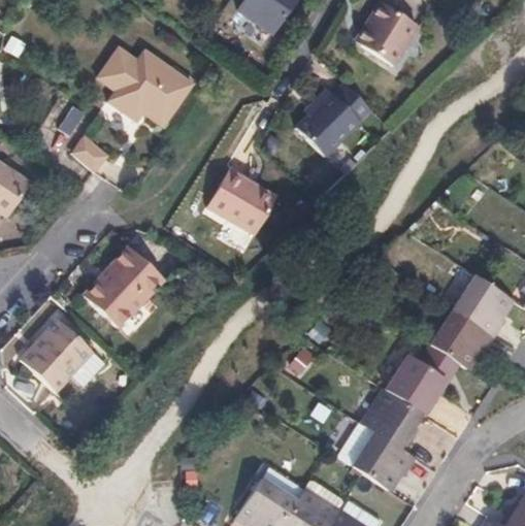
[(249,0),(242,9),(273,31),(295,0),(249,0)]
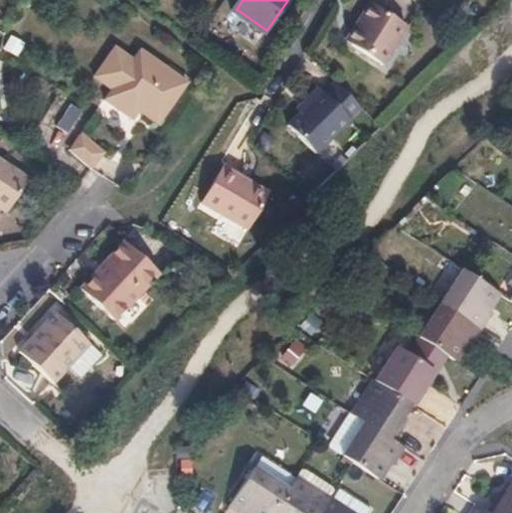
[(367,31),(358,45),(389,65),(415,27),(377,2),(361,27),(367,31)]
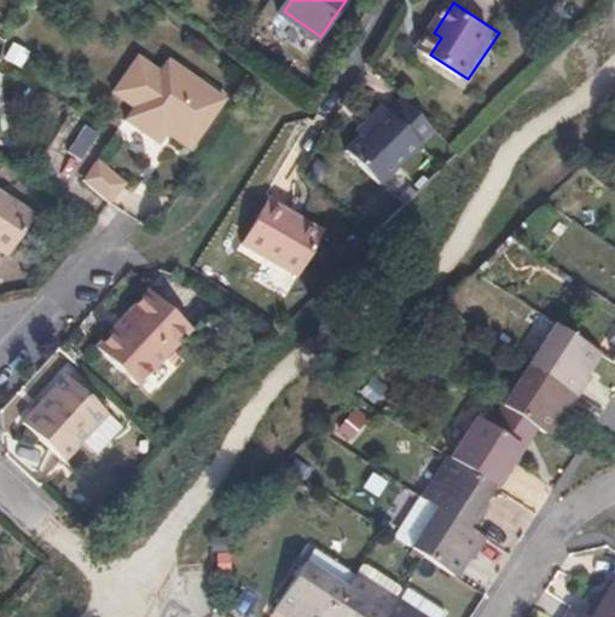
[(422,50),(430,55),(441,38),(434,33),(422,50)]
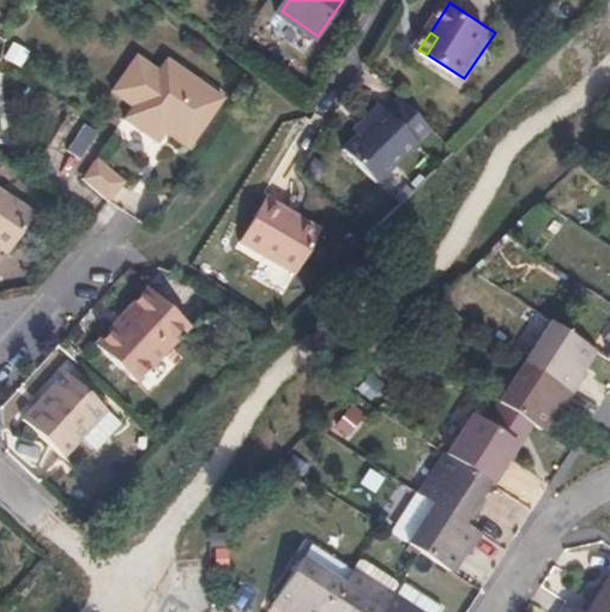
[(7,37),(5,61),(20,63),(29,47),(22,42),(8,39),(7,37)]
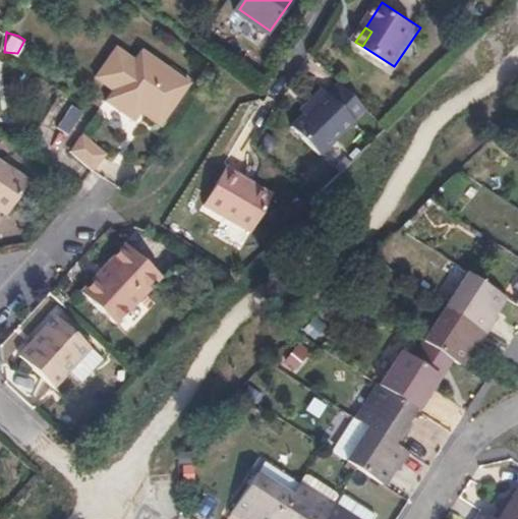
[(150,113),(149,115),(163,125),(192,82),(145,49),(109,100),(137,119),(144,111),(145,109),(150,113)]
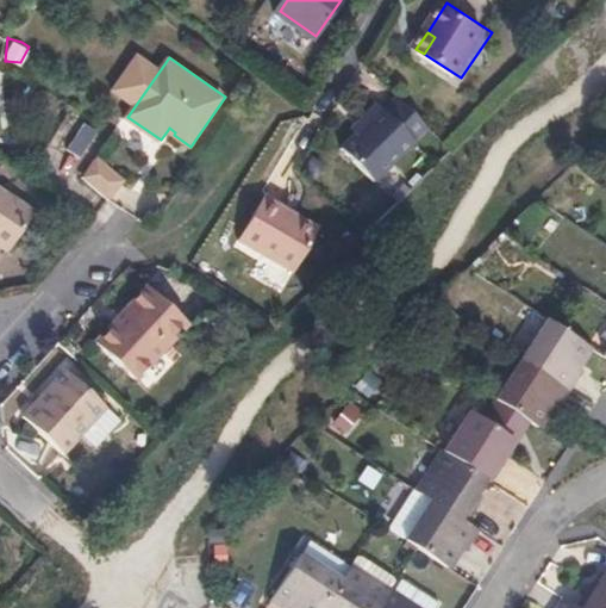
[(368,119),(356,131),(342,144),(375,179),(429,126),(398,95),(385,109),(378,101),(363,116),(368,119)]
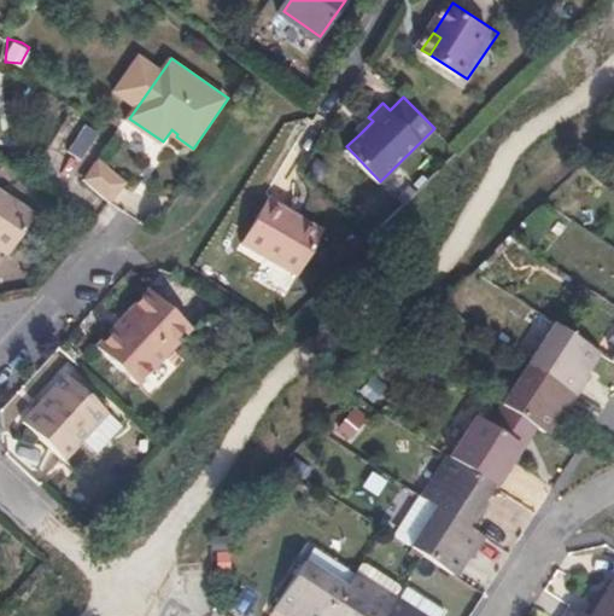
[(356,128),(361,133),(373,121),(368,117),(356,128)]
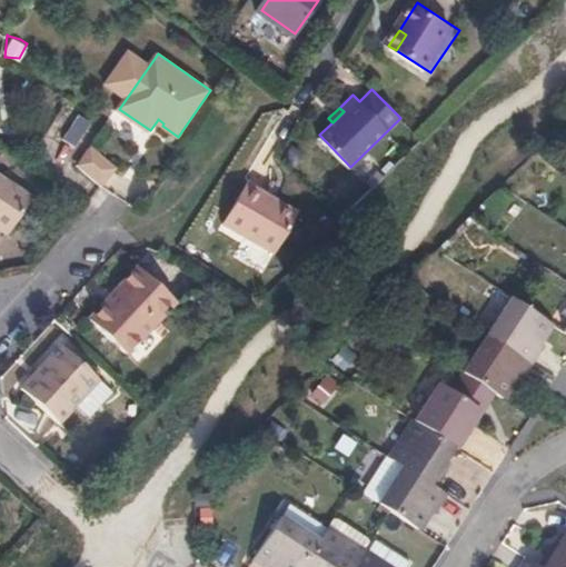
[(80,116),(63,137),(73,145),(90,122),(80,116)]
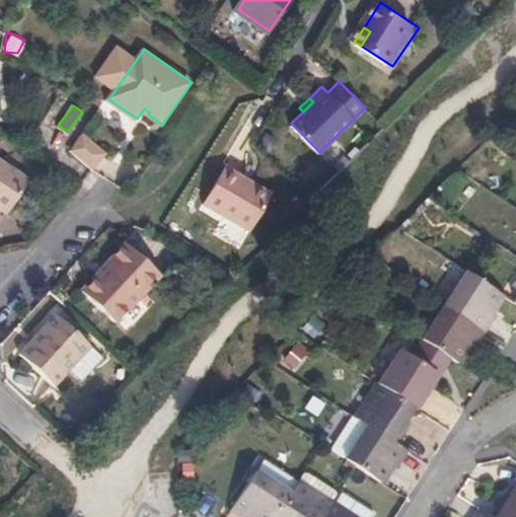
[(67,149),(92,167),(105,149),(81,131),(67,149)]
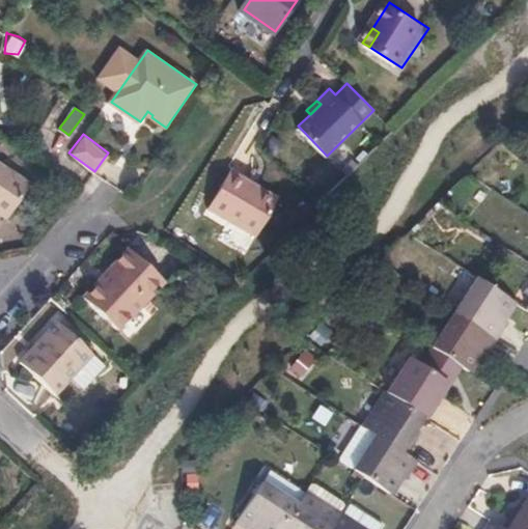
[(0,165),(0,214),(8,219),(30,185),(0,165)]
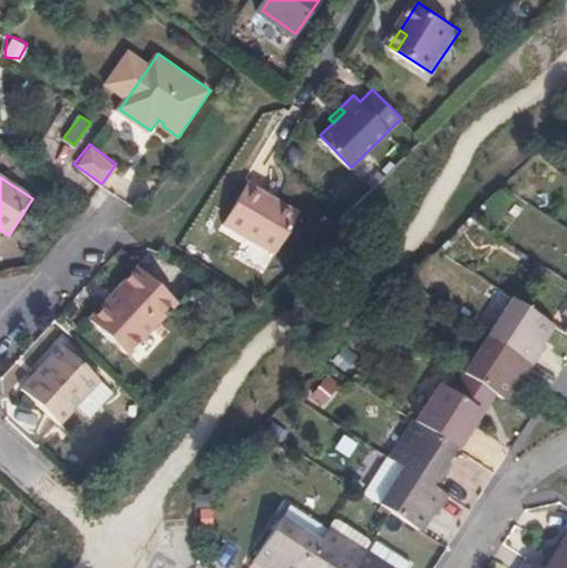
[(247,183),(223,224),(275,255),(299,214),(247,183)]
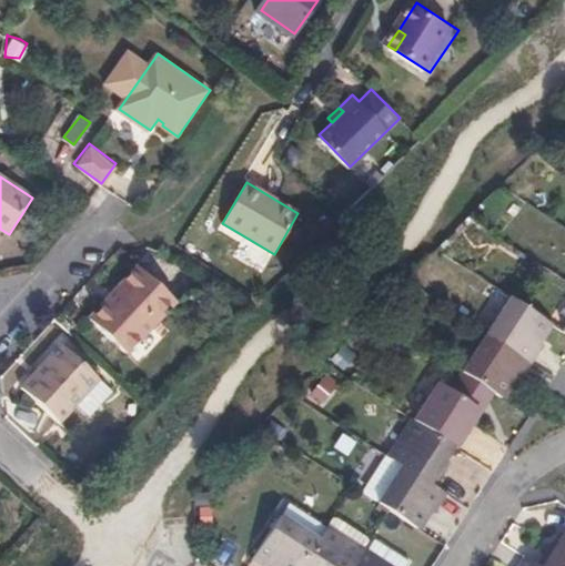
[(173,304),(138,271),(120,290),(122,292),(92,325),(128,357),(158,325),(157,323),(173,304)]
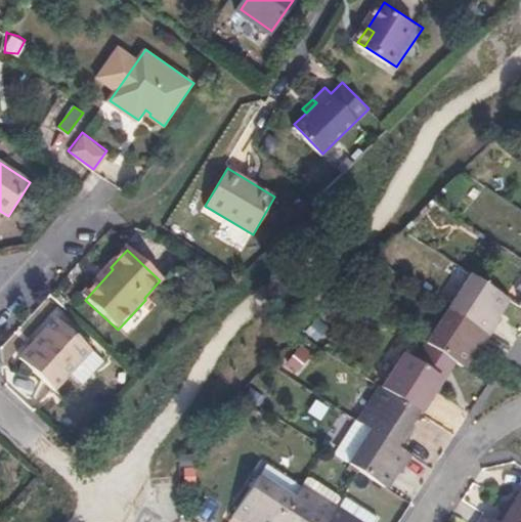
[(449,306),(491,333),(503,315),(497,311),(508,296),(472,272),(449,306)]
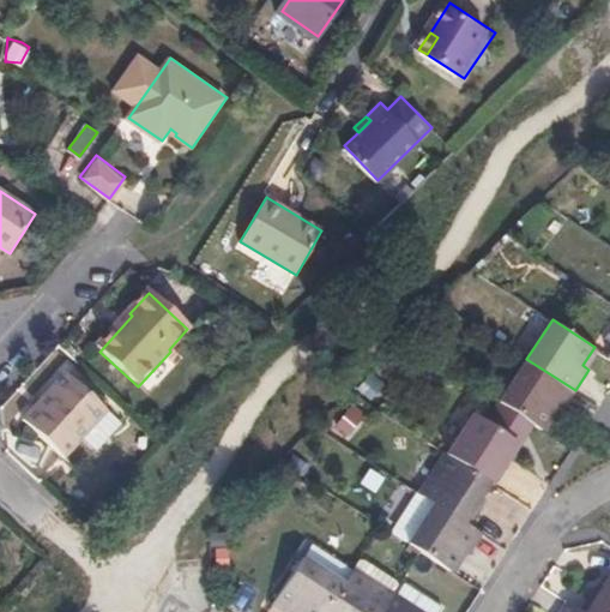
[(561,413),(575,390),(526,359),(500,400),(535,421),(542,427),(554,408),(561,413)]
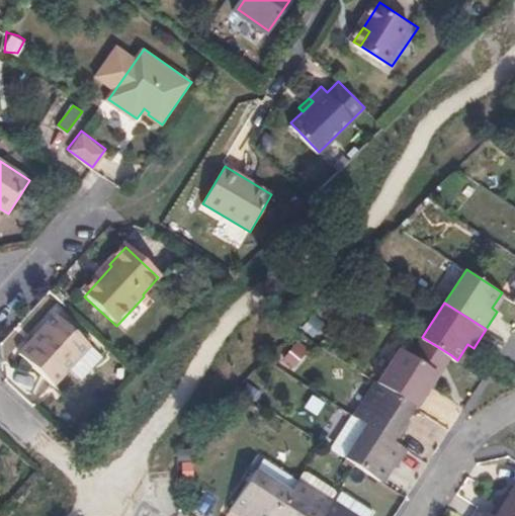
[(69,373),(81,384),(102,363),(56,321),(20,359),(54,391),(69,373)]
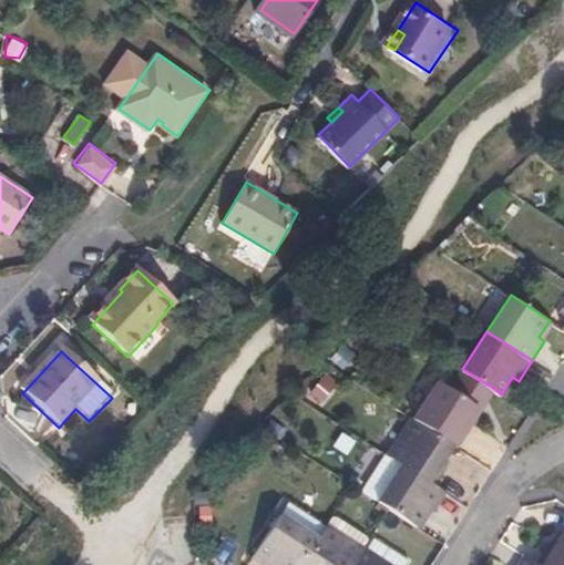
[(481,410),(494,389),(462,369),(450,388),(437,379),(412,415),(452,442),(457,444),(469,425),(464,423),(475,407),(481,410)]
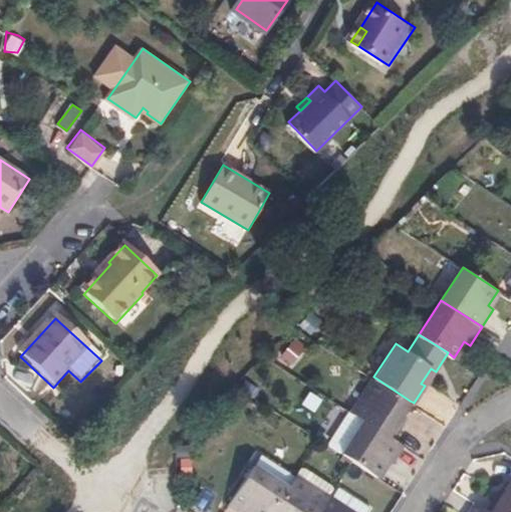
[(351,412),(391,438),(402,422),(398,419),(410,401),(373,376),(351,412)]
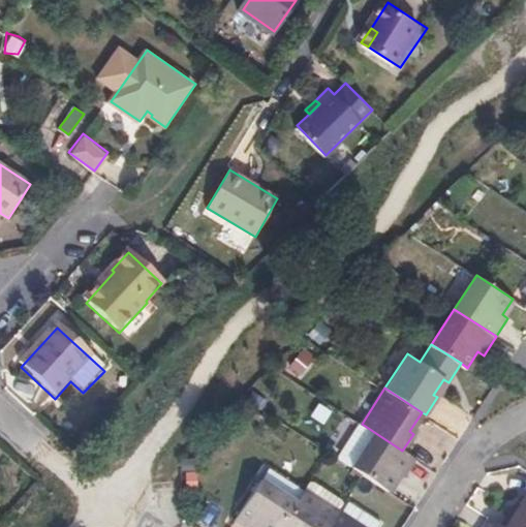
[(405,476),(416,460),(402,451),(362,424),(346,447),(360,456),(353,465),(364,472),(391,489),(400,473),(405,476)]
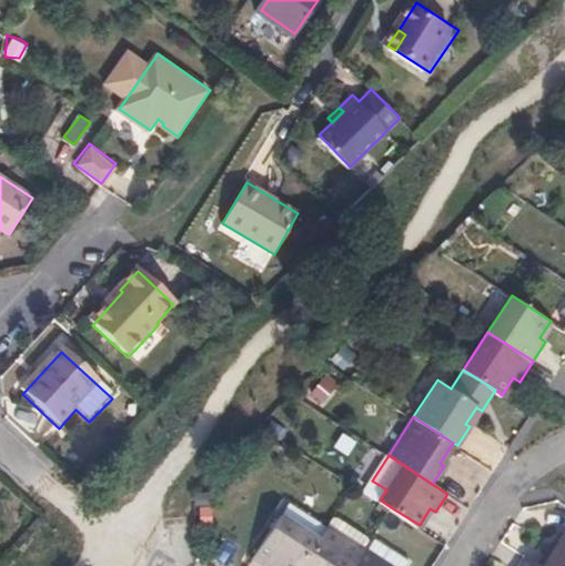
[(275,565),(299,565),(302,563),(329,524),(289,498),(251,558),(261,565),(272,565),(274,565),(275,565)]
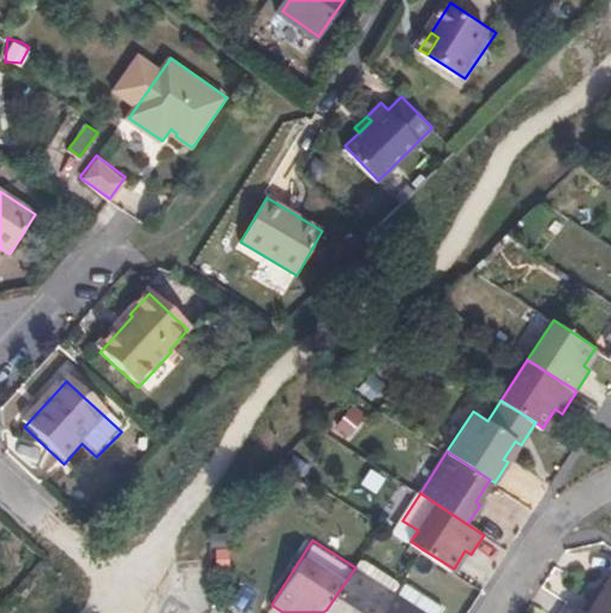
[(381,612),(394,593),(355,567),(327,609),(331,612),(381,612)]
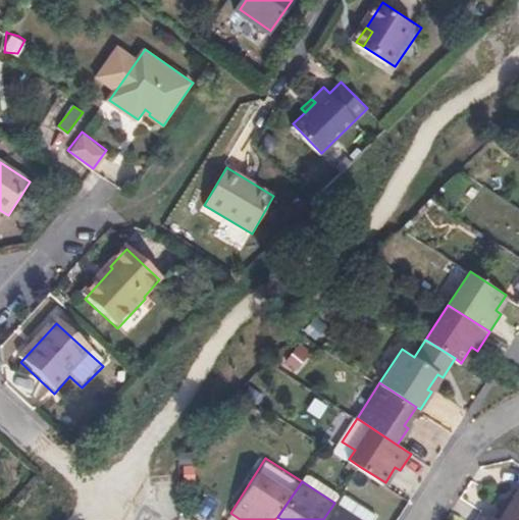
[(499,519),(518,519),(518,489),(509,503),(504,500),(492,516),(499,519)]
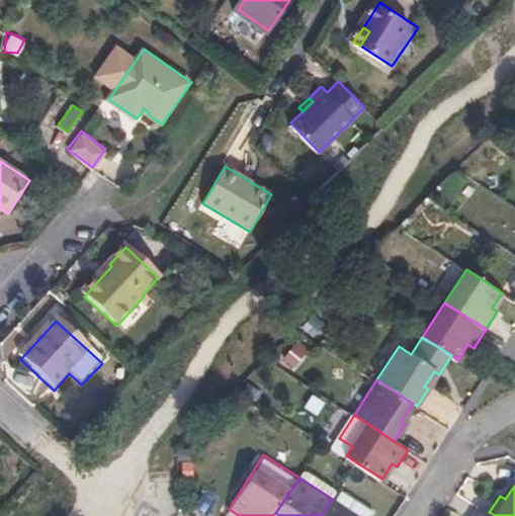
[(359,515),(332,499),(321,515),(359,515)]
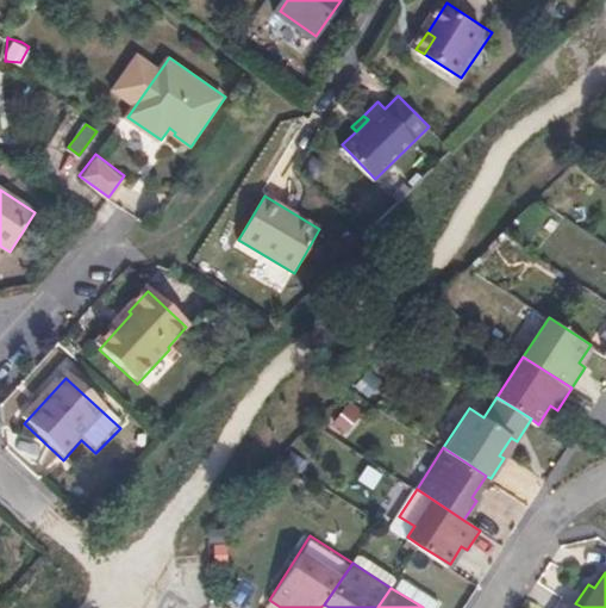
[(582,607),(575,603),(561,594),(551,607),(582,607)]
